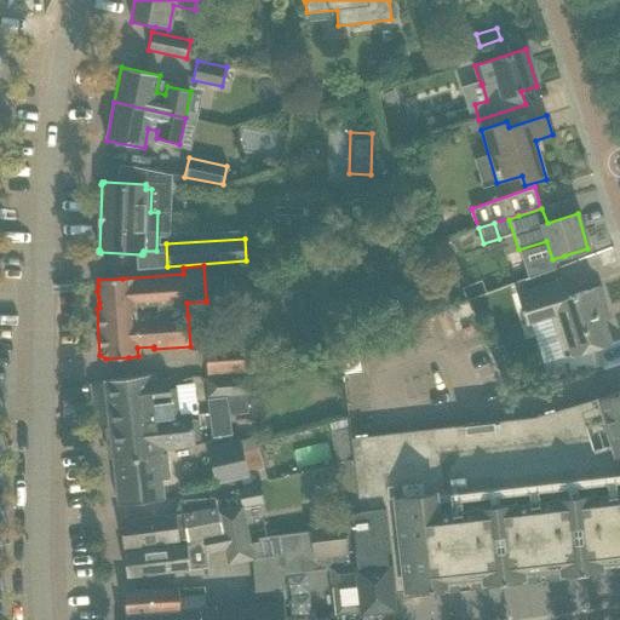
[(539,286),(516,293),(526,325),(558,315),(570,356),(612,343),(604,321),(610,320),(600,287),(568,297),(562,279),(539,286)]
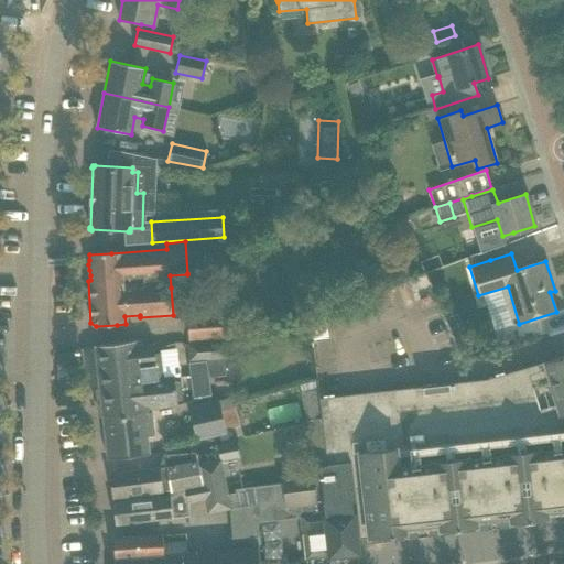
[(184,316),(185,342),(221,340),(220,315),(184,316)]
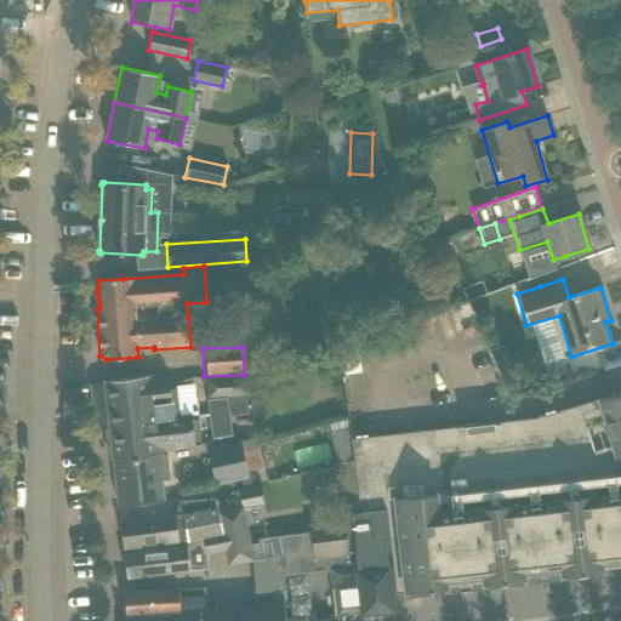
[(104,381),(109,426),(137,422),(154,420),(181,417),(181,416),(177,389),(170,389),(169,379),(149,381),(149,375),(104,381)]
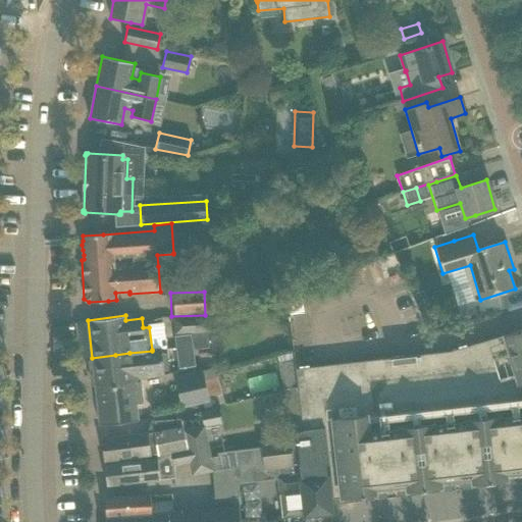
[(171,318),(172,332),(205,330),(205,317),(171,318)]
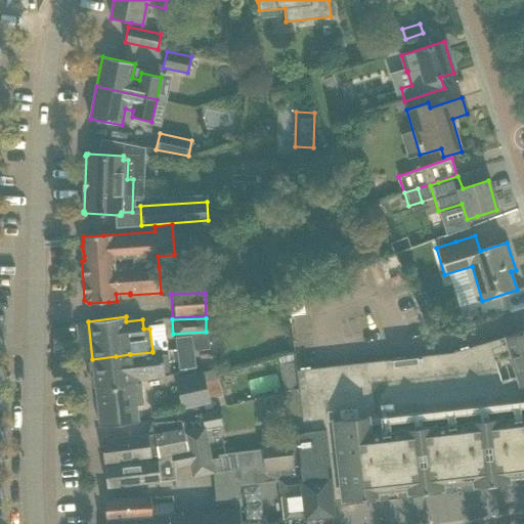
[(523,331),(452,352),(297,370),(298,386),(304,432),(325,429),(331,466),(334,497),(342,496),(342,499),(346,499),(346,496),(373,493),(373,496),(377,495),(377,492),(407,489),(407,492),(411,492),(411,489),(438,486),(439,489),(443,488),(442,485),(474,482),(474,485),(478,484),(477,481),(505,478),(505,481),(509,481),(509,478),(523,476),(523,331)]
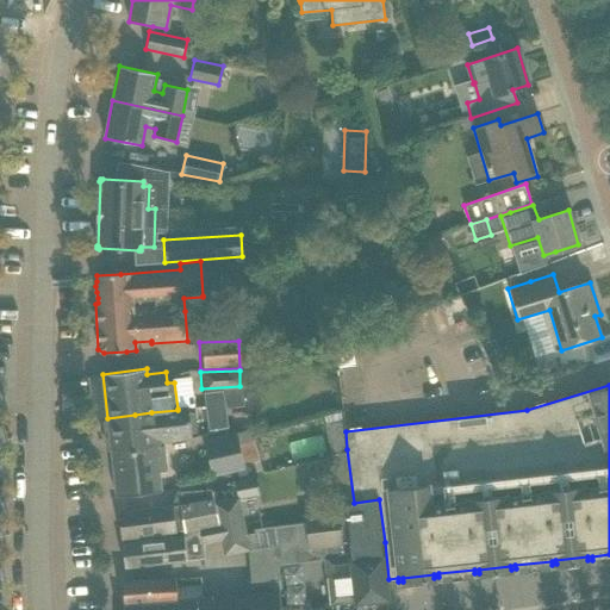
[(107,418),(111,454),(163,447),(163,443),(192,440),(188,408),(178,409),(178,410),(151,412),(135,415),(107,418)]
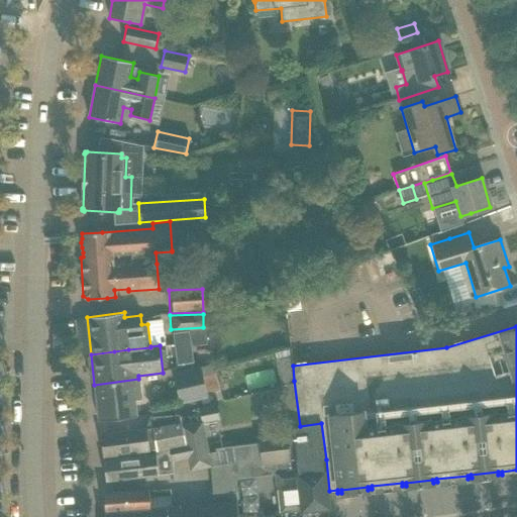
[(289,355),(275,359),(281,384),(294,381),(293,366),(290,366),(289,355)]
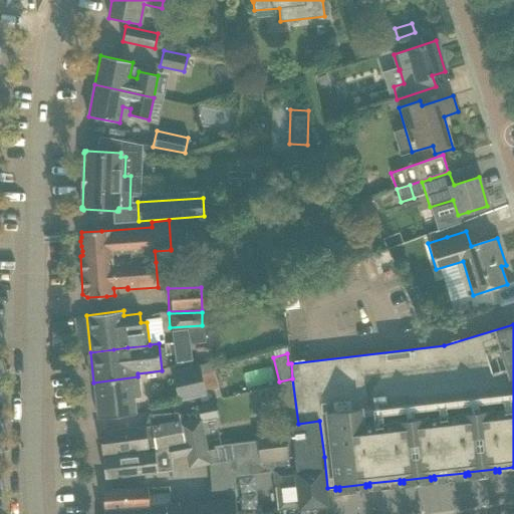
[(172,371),(179,402),(206,395),(199,365),(172,371)]
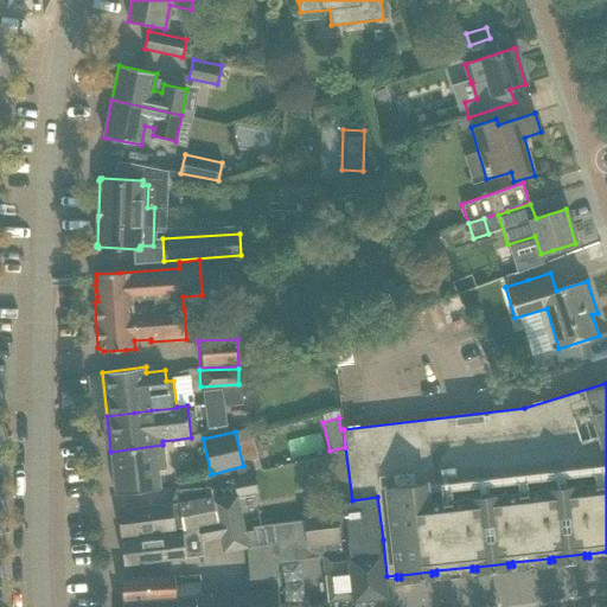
[(163,445),(110,452),(116,494),(159,490),(155,455),(164,455),(163,445)]
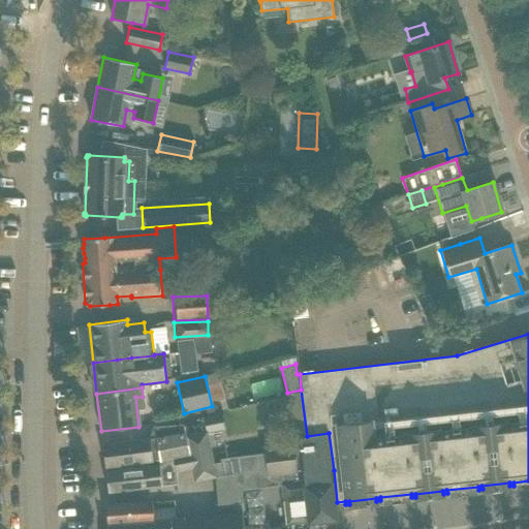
[(158,461),(160,461),(189,454),(185,435),(207,431),(204,418),(179,424),(154,426),(147,439),(102,445),(105,467),(158,461)]
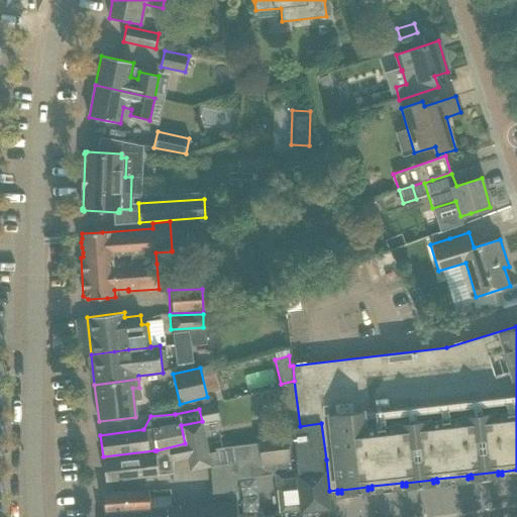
[(185,443),(157,450),(158,454),(104,460),(106,482),(174,474),(173,461),(208,453),(205,434),(202,421),(181,425),(185,443)]
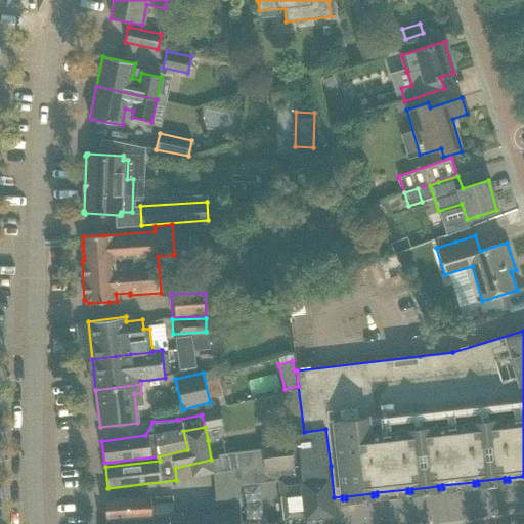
[(325,429),(304,432),(297,435),(301,468),(300,468),(300,470),(265,474),(266,482),(278,480),(284,520),(333,514),(326,467),(331,466),(325,429)]
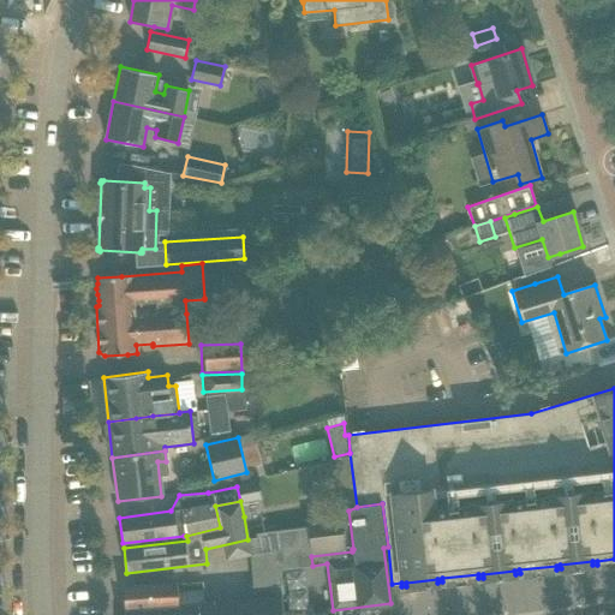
[(306,519),(308,526),(311,555),(345,551),(340,515),(306,519)]
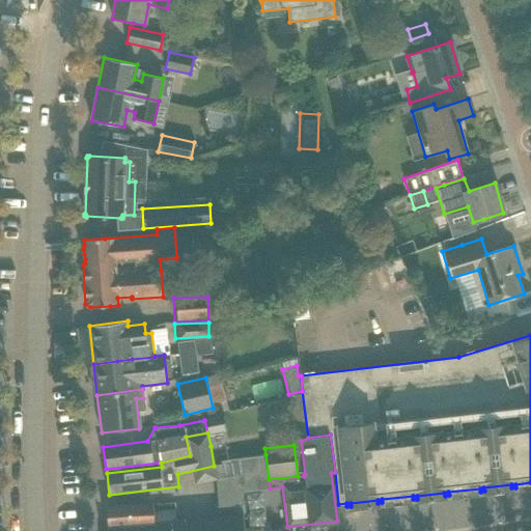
[(221,460),(224,478),(241,475),(238,457),(221,460)]
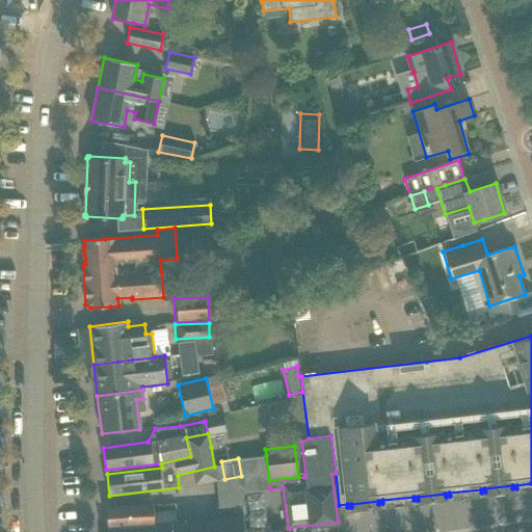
[(107,507),(107,531),(143,531),(150,530),(150,529),(152,525),(154,525),(154,514),(153,506),(107,507)]
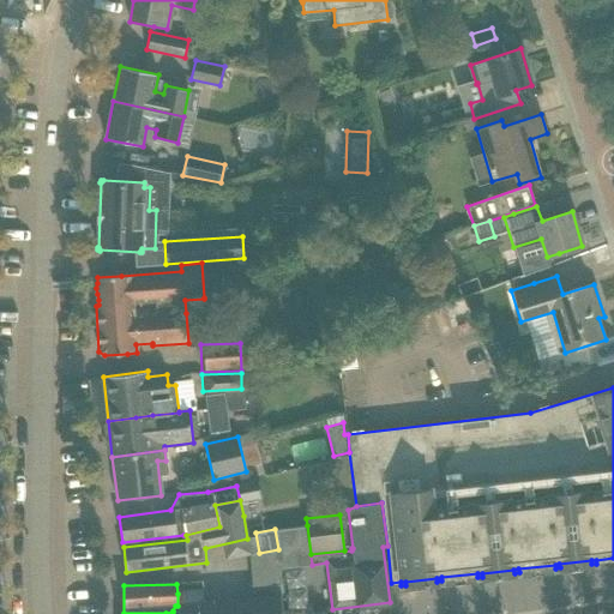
[(166,613),(282,613),(282,596),(204,602),(203,591),(178,594),(178,606),(175,606),(173,611),(173,612),(166,613)]
